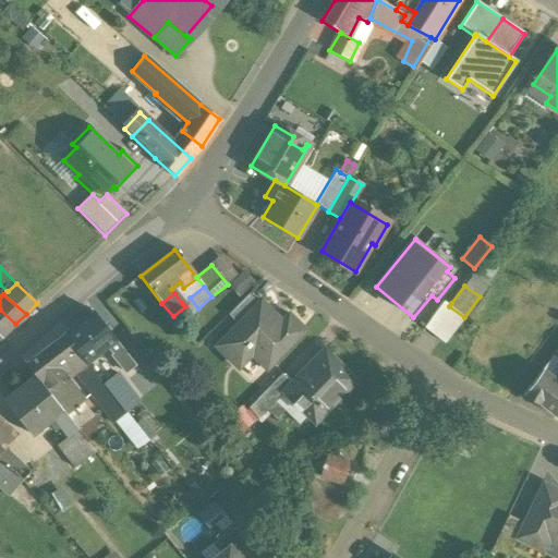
[(250,294),(229,315),(238,324),(258,302),(250,294)]
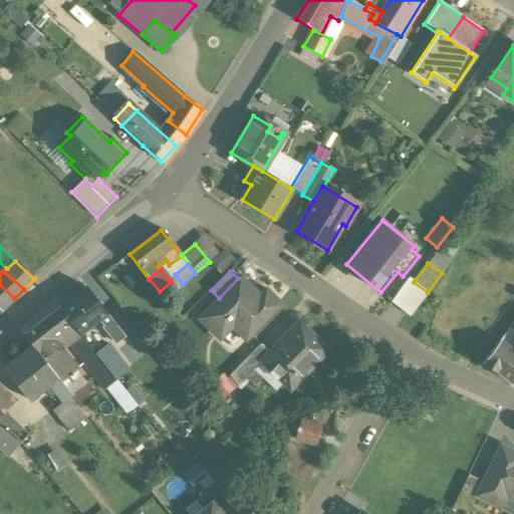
[(183,284),(175,274),(168,279),(171,282),(177,290),(183,284)]
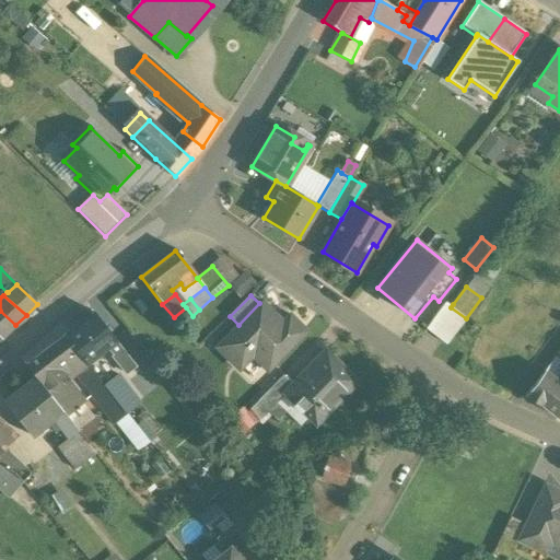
[(283,322),(261,301),(259,303),(238,325),(218,347),(234,363),(247,350),(268,371),(306,330),(290,315),(283,322)]
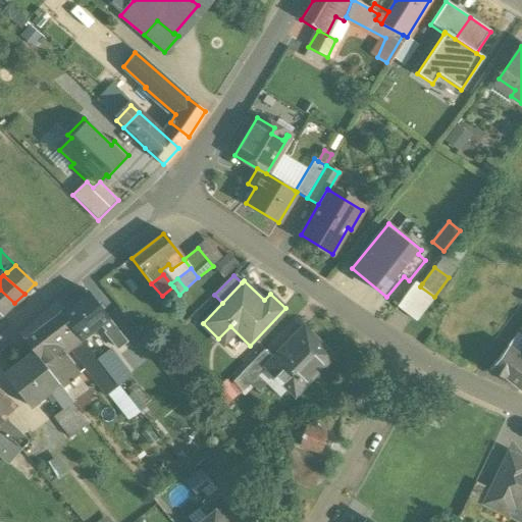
[(415,283),(399,306),(393,301),(392,303),(416,321),(434,297),(420,286),(420,288),(415,283)]
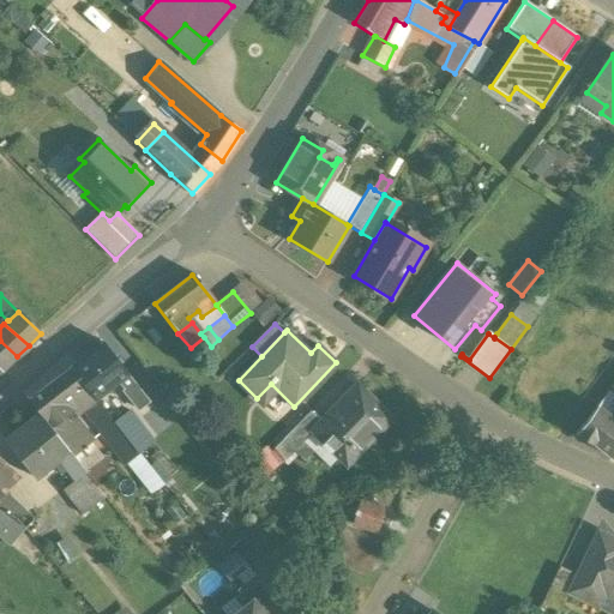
[(0,371),(1,372),(17,356),(0,341),(0,371)]
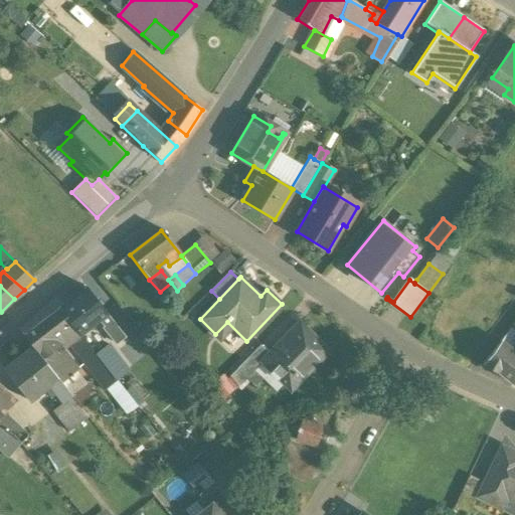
[(87,288),(59,309),(72,325),(70,326),(78,336),(79,335),(97,322),(107,314),(87,288)]
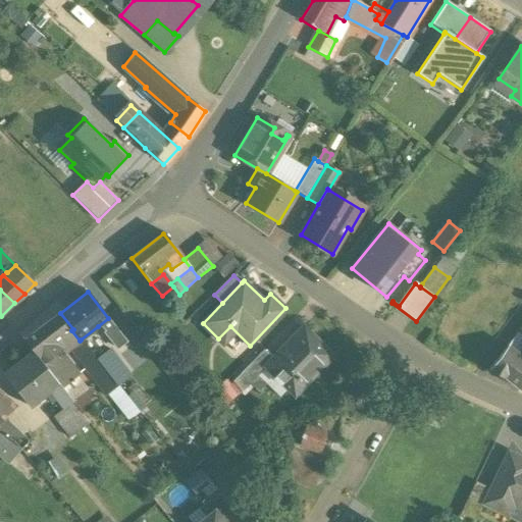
[(60,313),(23,341),(34,353),(50,374),(65,363),(57,353),(61,350),(56,343),(71,330),(73,329),(60,313)]
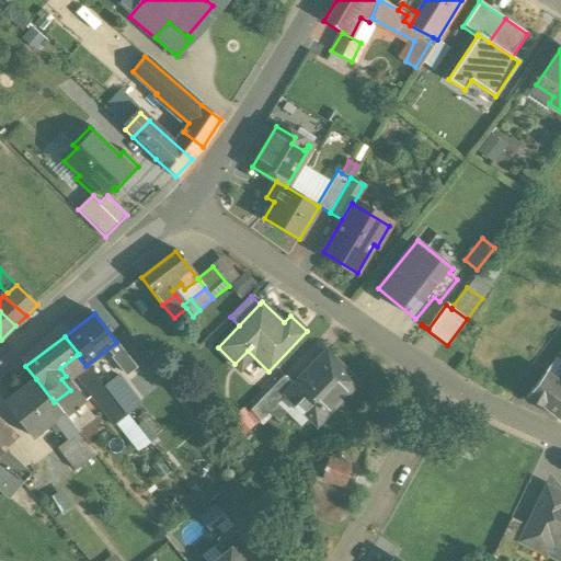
[(134,364),(116,342),(105,351),(123,374),(130,368),(129,368),(134,364)]
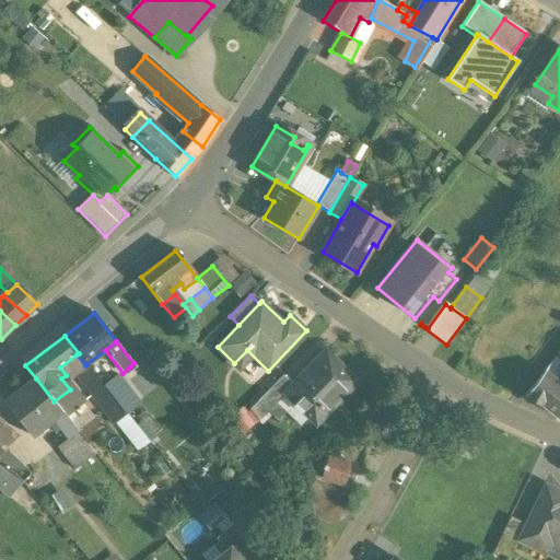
[(77,354),(60,368),(66,375),(68,378),(76,373),(85,365),(77,354)]
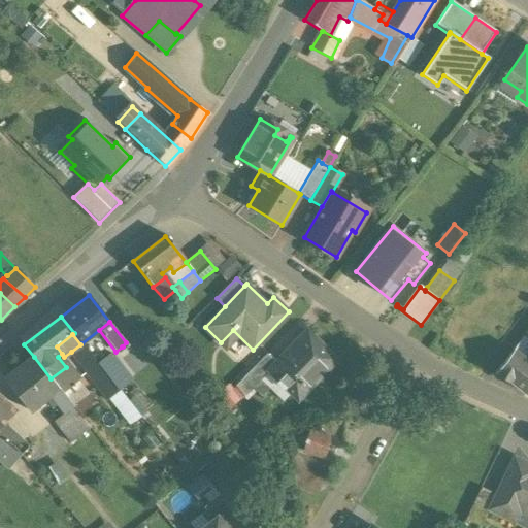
[(318,349),(303,334),(275,362),(267,370),(269,372),(298,400),(337,360),(322,345),(318,349)]
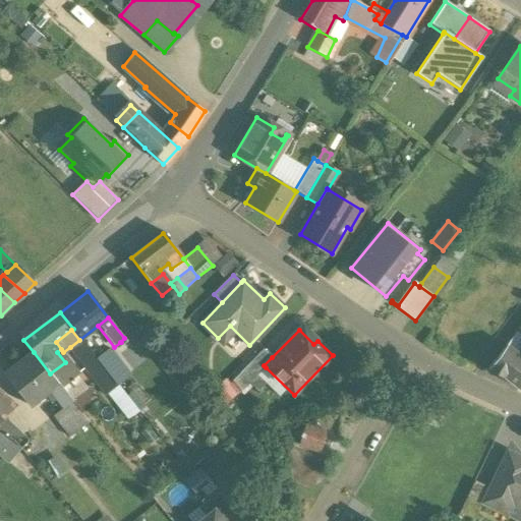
[(128,343),(124,338),(120,342),(121,342),(124,347),(128,343)]
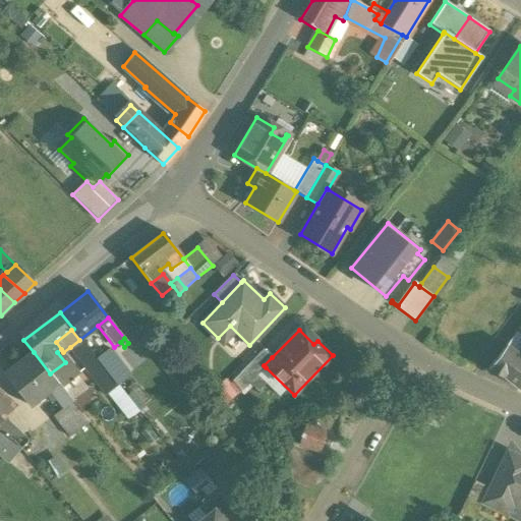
[(79,340),(70,347),(87,367),(97,359),(97,358),(80,339),(79,340)]
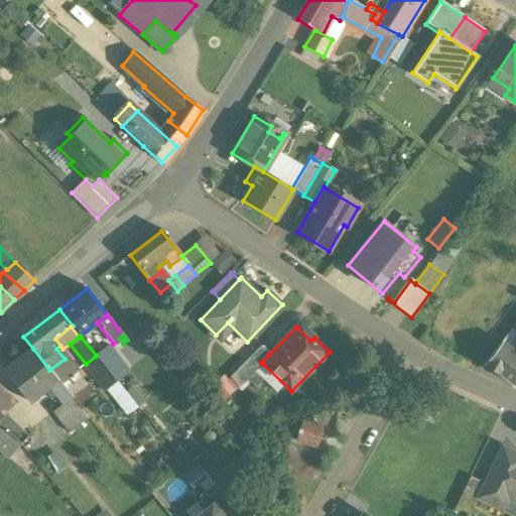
[(515,348),(513,353),(501,343),(483,366),(499,374),(499,375),(514,385),(515,382),(515,348)]
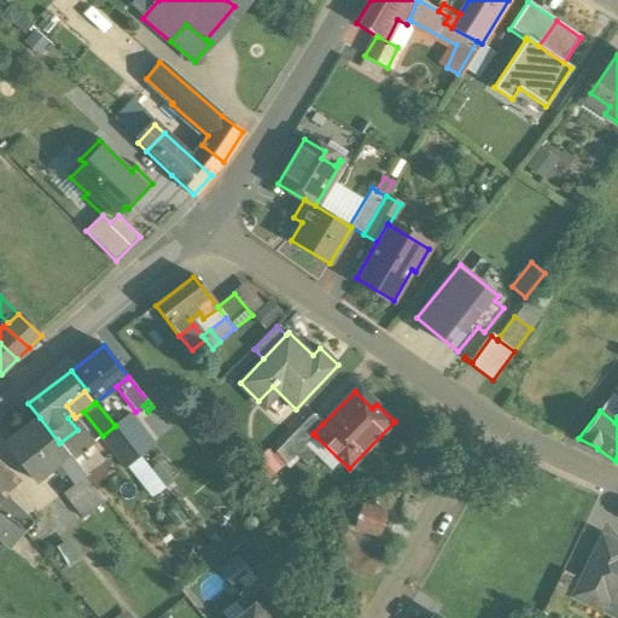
[(147,436),(129,413),(115,425),(115,426),(133,448),(145,438),(147,436)]
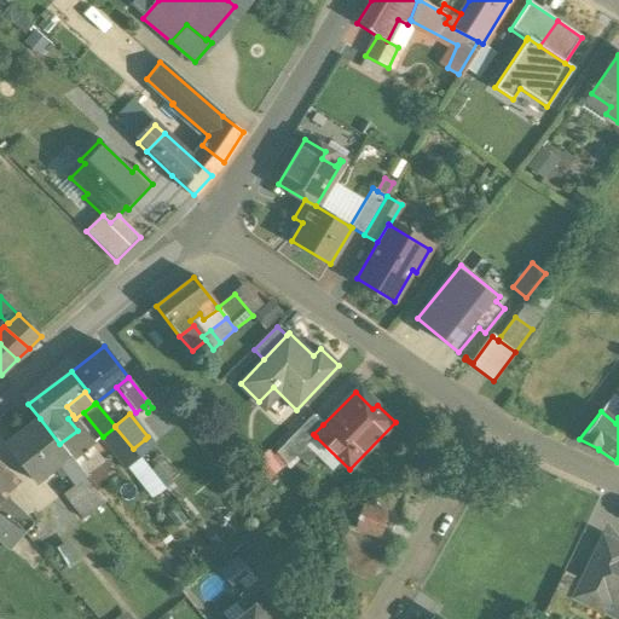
[(312,415),(276,452),(287,466),(296,456),(302,450),(316,437),(313,434),(323,424),(312,415)]
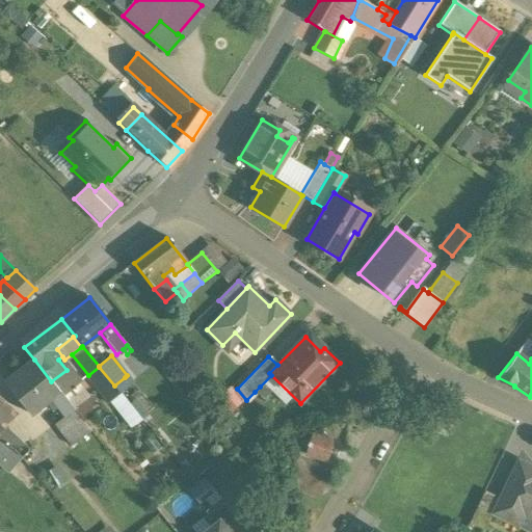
[(34,360),(4,383),(29,416),(50,399),(63,417),(64,418),(74,410),(51,381),(34,360)]
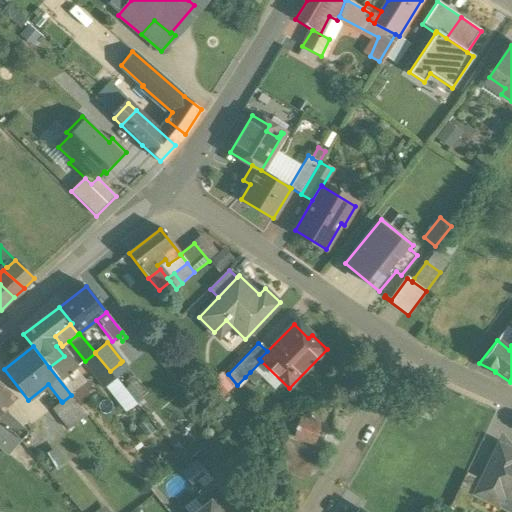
[(110,371),(95,353),(85,361),(105,387),(116,378),(115,377),(110,371)]
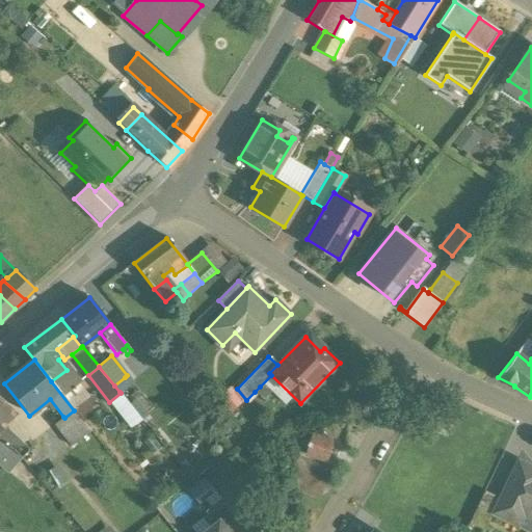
[(86,395),(67,370),(51,381),(62,395),(72,406),(86,395)]
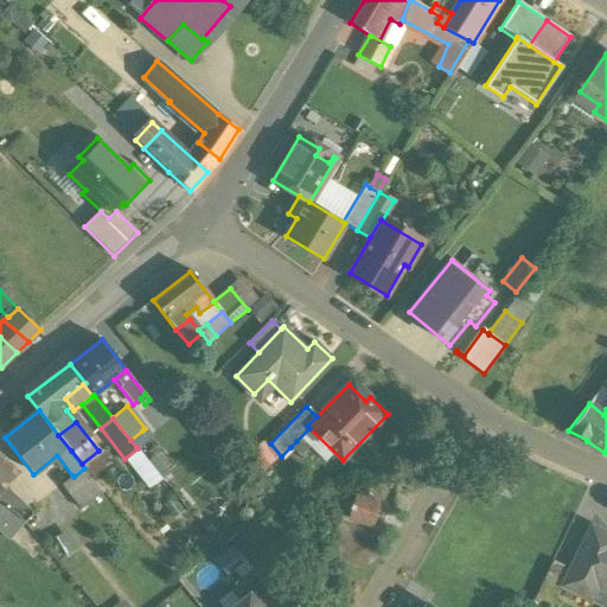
[(147,439),(142,430),(131,440),(136,447),(147,439)]
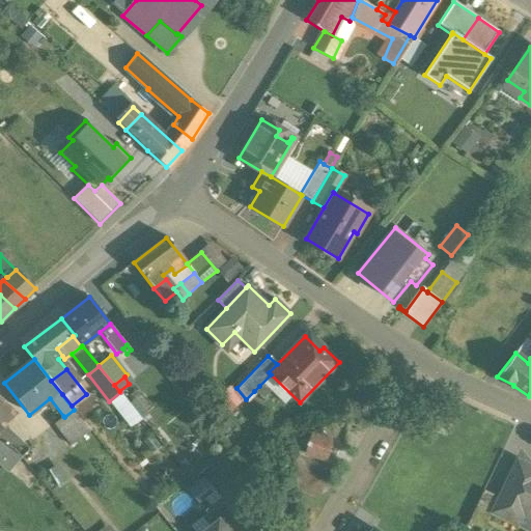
[(268,394),(259,386),(254,391),(262,398),(268,394)]
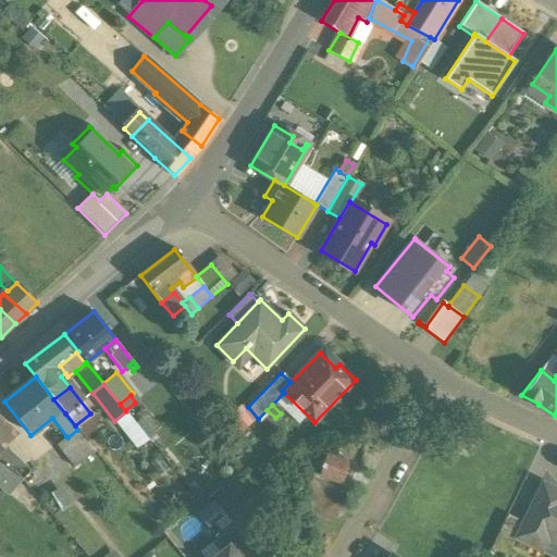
[(14,436),(0,423),(0,452),(3,448),(13,437),(14,436)]
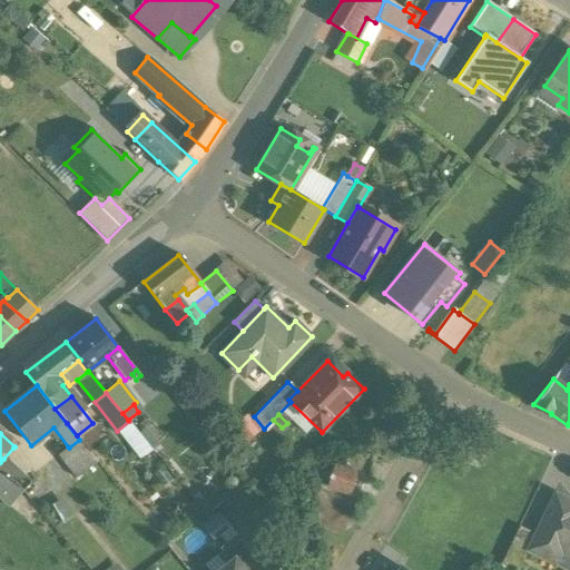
[(79,440),(69,448),(68,446),(58,455),(77,478),(97,462),(79,440)]
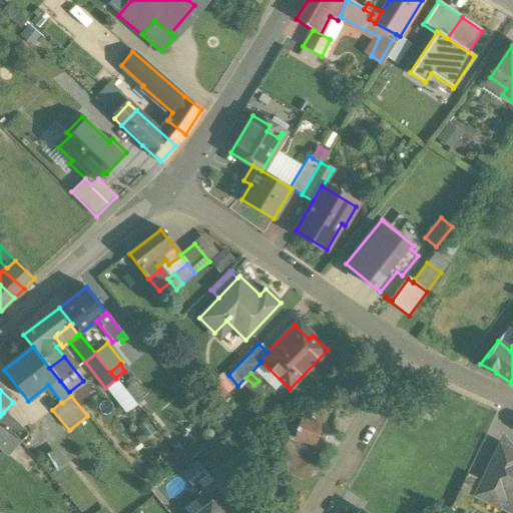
[(22,417),(12,403),(3,413),(15,424),(22,417)]
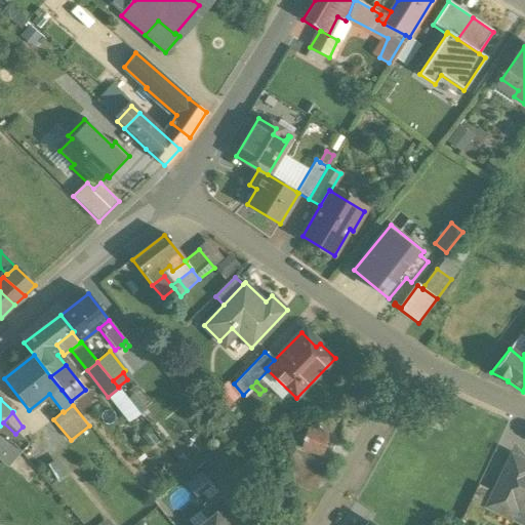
[(15,434),(3,422),(0,426),(0,437),(2,439),(3,440),(21,452),(28,444),(15,434)]
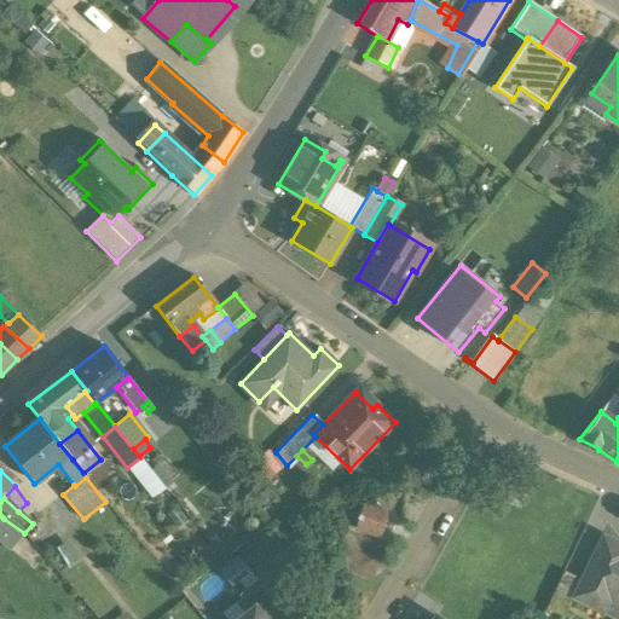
[(386,514),(363,507),(362,513),(352,510),(348,520),(358,522),(356,530),(379,537),(386,514)]
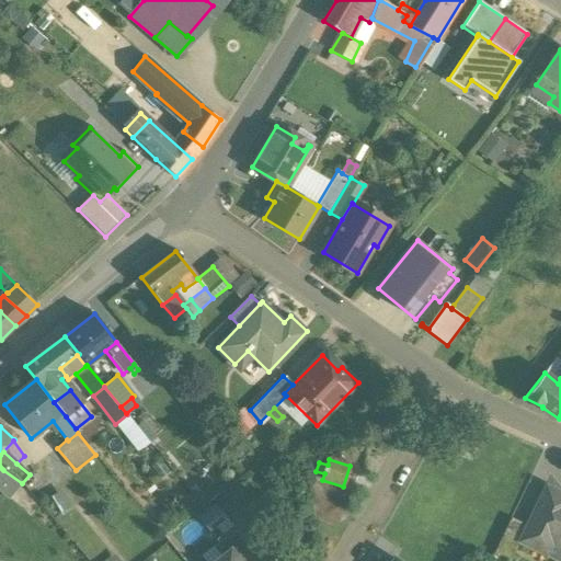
[(309,466),(299,468),(304,484),(312,482),(309,466)]
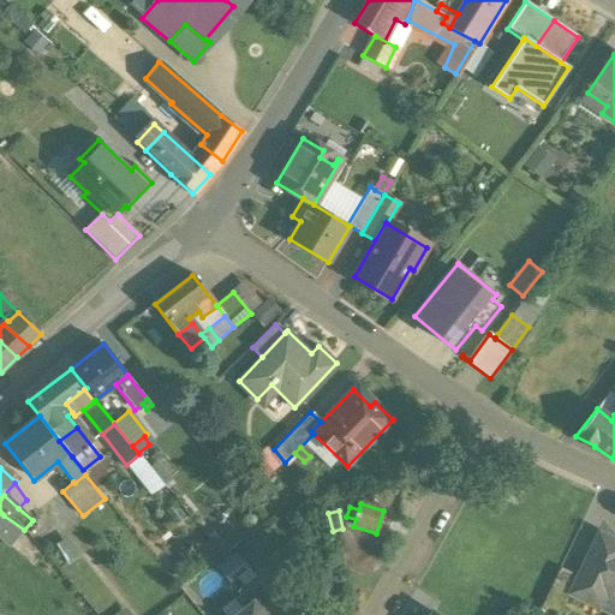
[(0,512),(0,537),(10,547),(24,530),(4,515),(3,514),(0,512)]
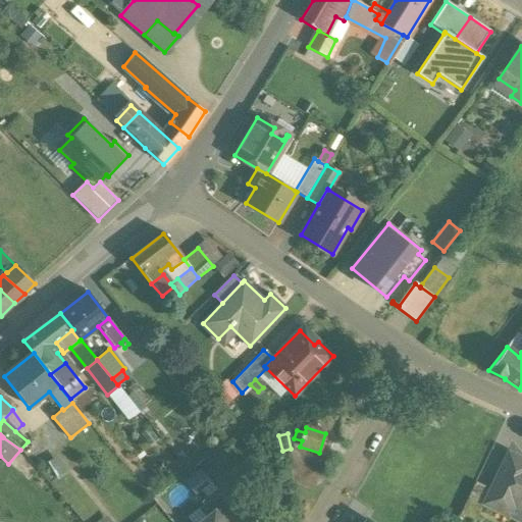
[(521,459),(508,453),(489,489),(482,504),(483,505),(507,516),(513,505),(521,509),(521,459)]
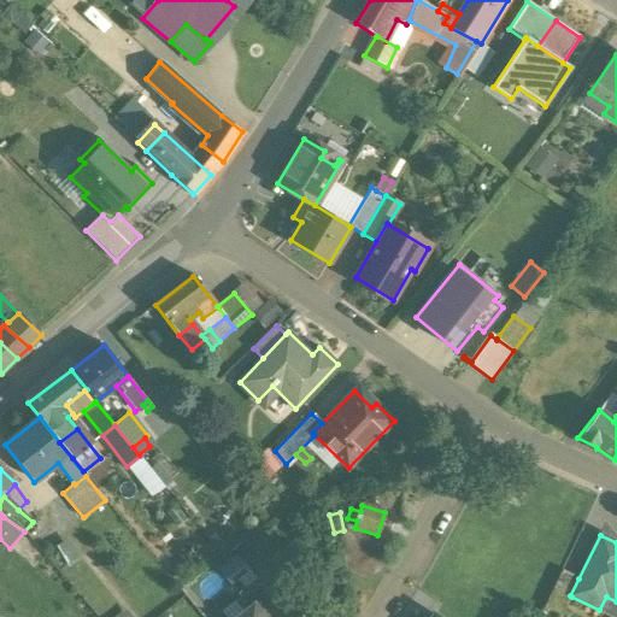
[(248,570),(236,556),(217,571),(230,586),(248,570)]
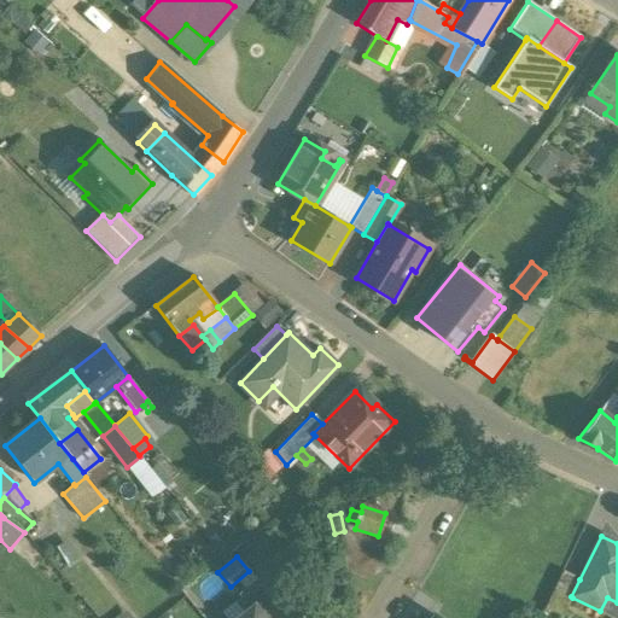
[(285,561),(267,571),(273,582),(291,572),(285,561)]
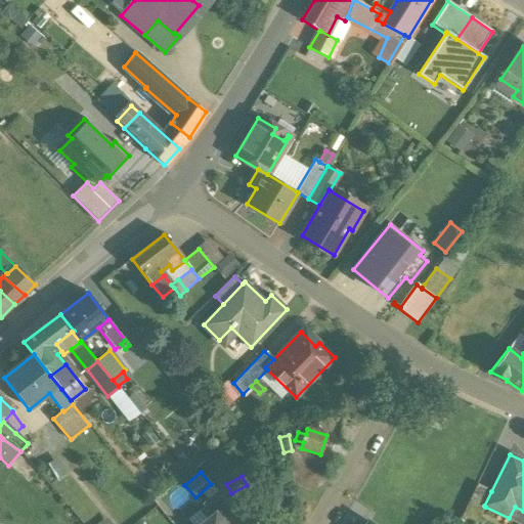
[(477,484),(462,517),(477,523),(485,507),(484,506),(491,491),(477,484)]
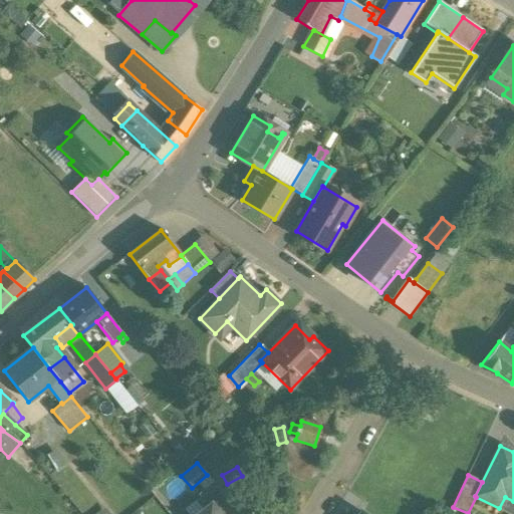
[(229,513),(218,500),(200,513),(229,513)]
